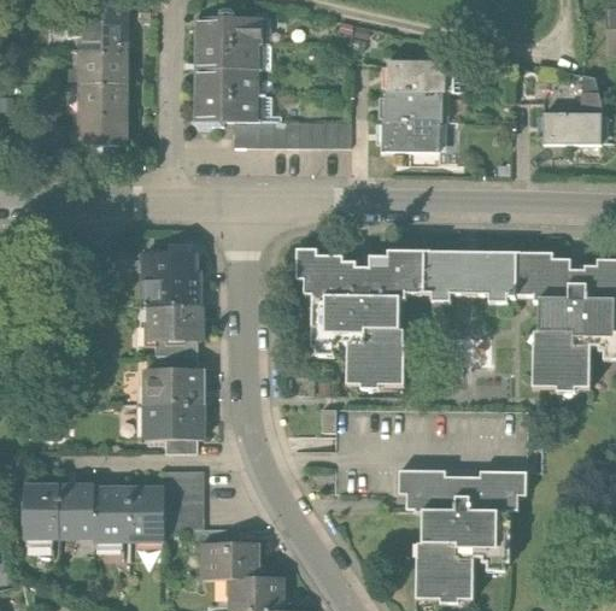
[(606,0),(598,1),(603,56),(615,56),(615,0),(606,0)]
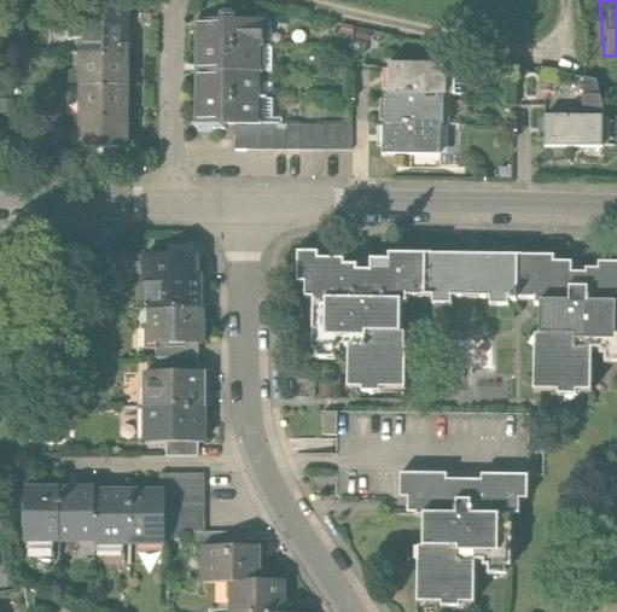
[(79,38),(77,48),(126,50),(126,6),(65,6),(65,38),(79,38)]
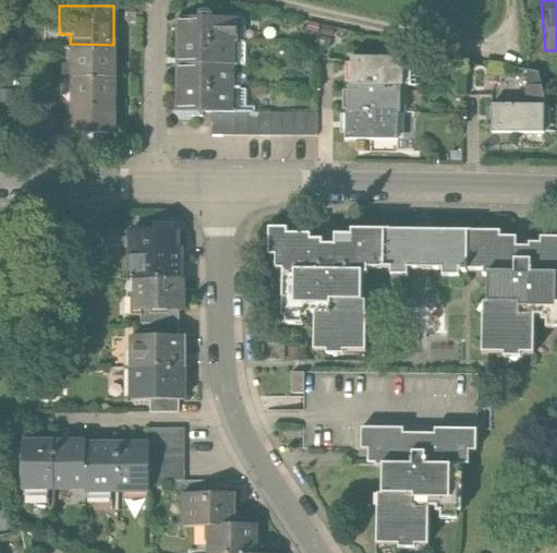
[(179,14),(179,37),(230,38),(230,14),(179,14)]
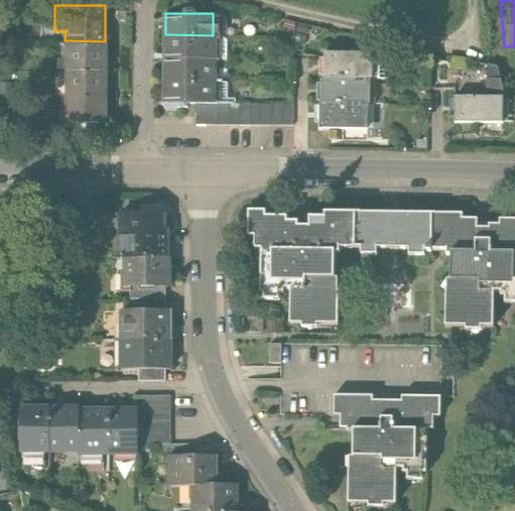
[(213,56),(213,35),(165,34),(164,55),(213,56)]
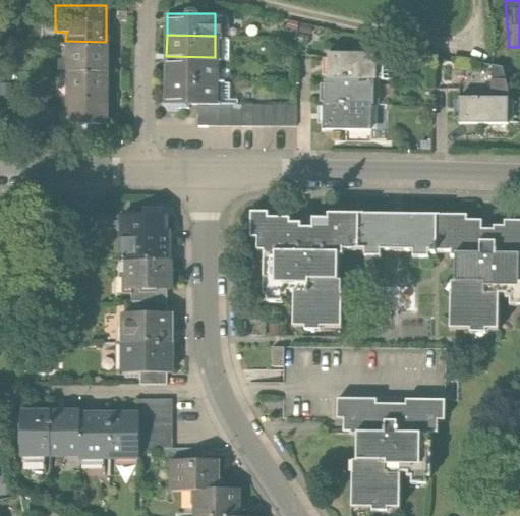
[(65,41),(65,67),(105,68),(106,42),(65,41)]
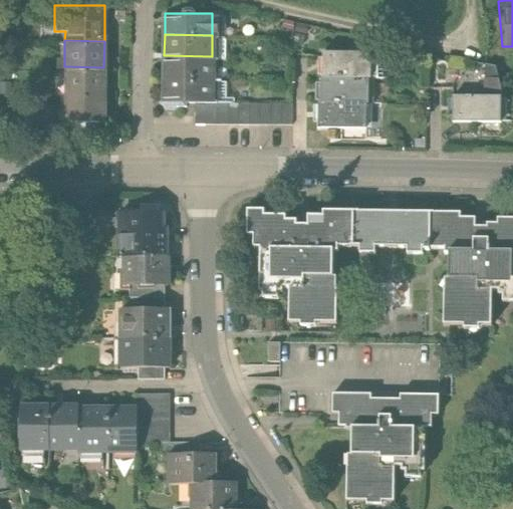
[(369,50),(322,49),(321,74),(367,74),(369,74),(369,50)]
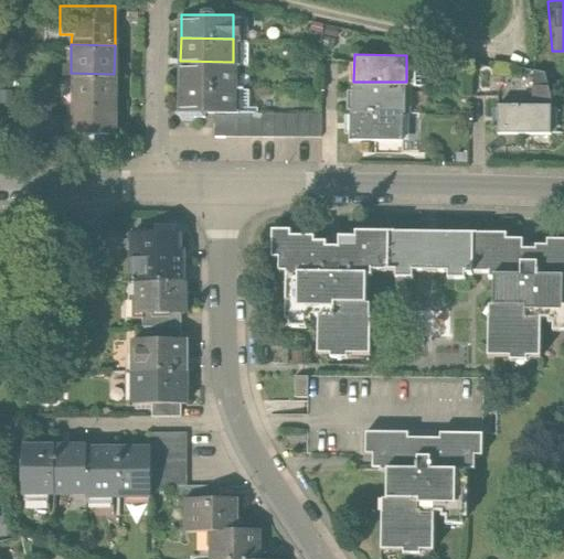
[(180,61),(180,84),(233,85),(233,62),(180,61)]
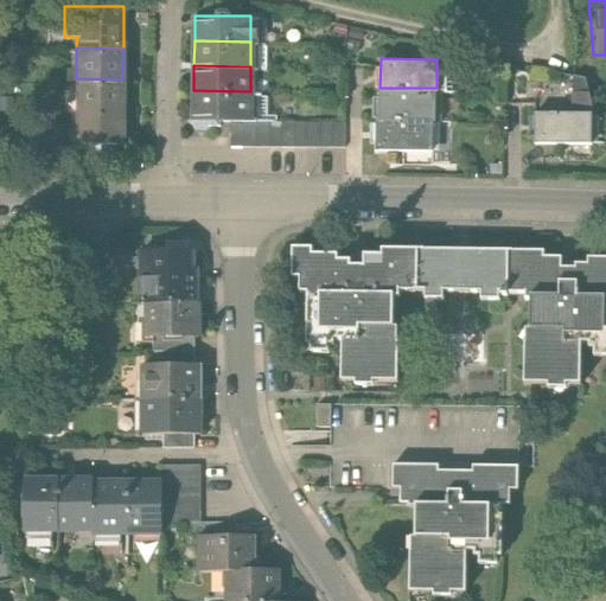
[(571,94),(571,112),(589,112),(589,93),(585,74),(571,71),(571,94)]
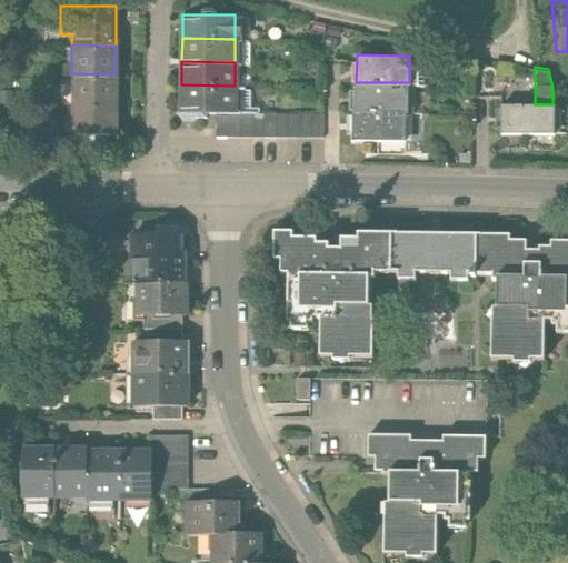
[(71,73),(71,102),(115,103),(115,74),(71,73)]
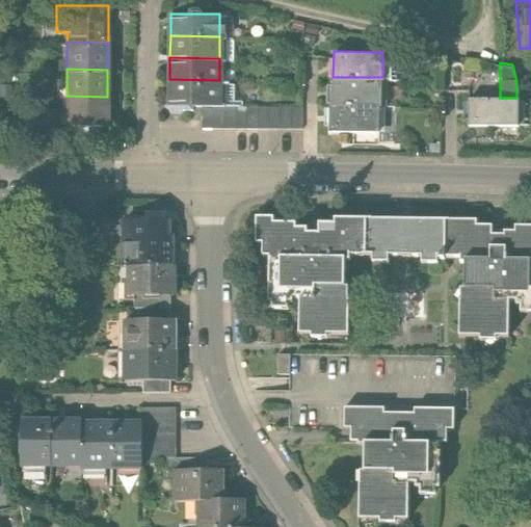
[(333,77),(332,77),(330,103),(378,103),(380,103),(380,77),(333,77)]
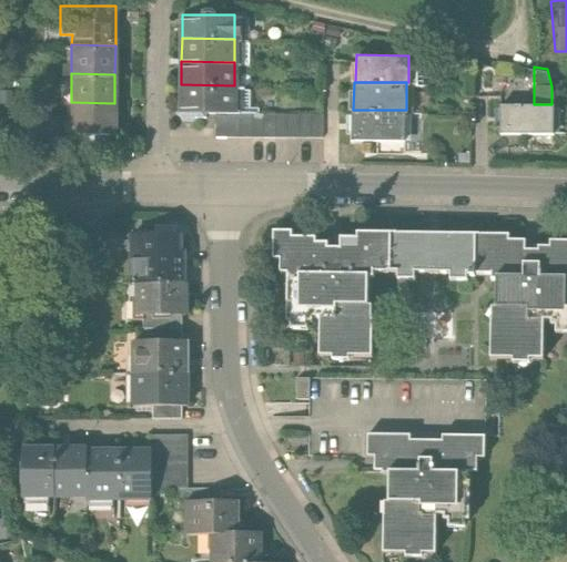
[(233,110),(234,85),(181,84),(180,95),(178,98),(178,108),(181,111),(183,109),(190,110),(194,113),(204,114),(205,110),(215,110),(233,110)]
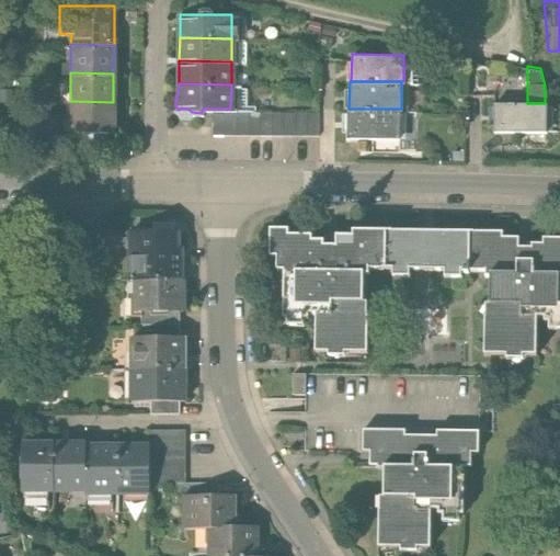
[(70,101),(69,132),(114,132),(113,102),(70,101)]
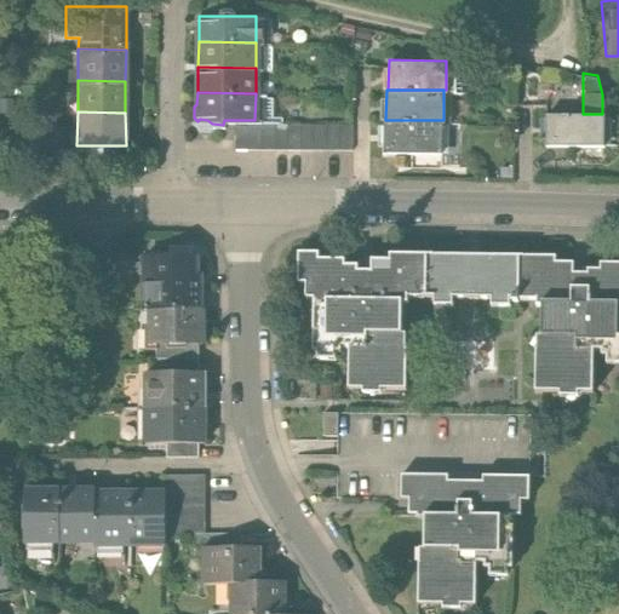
[(583,114),(546,114),(545,144),(602,144),(602,114),(583,114)]
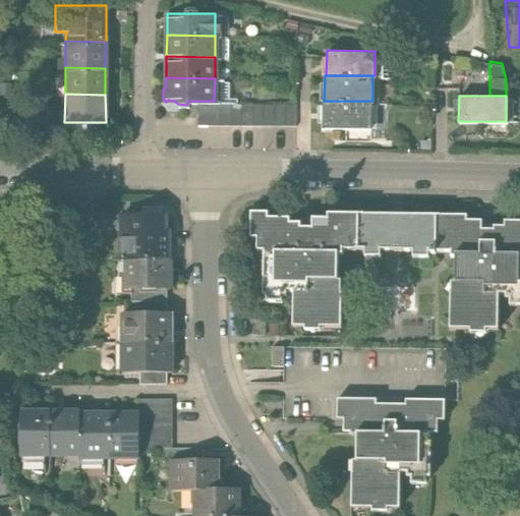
[(324,101),(322,100),(322,126),(369,127),(370,101),(324,101)]
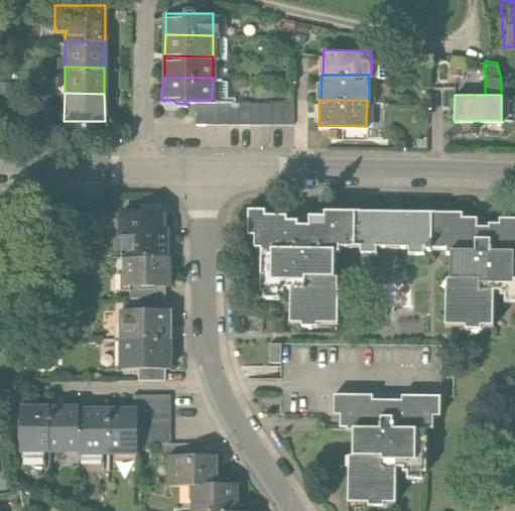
[(212,100),(196,100),(195,120),(292,122),(292,101),(212,100)]
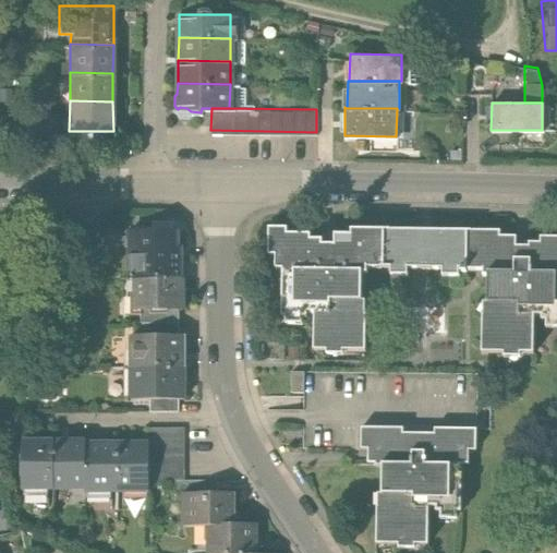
[(286,223),(267,223),(267,249),(274,249),(274,262),(281,262),(281,266),(362,267),(365,267),(365,262),(383,262),(383,226),(351,225),(351,229),(334,229),(334,240),(322,240),(322,233),(309,233),(309,228),(286,228),(286,223)]
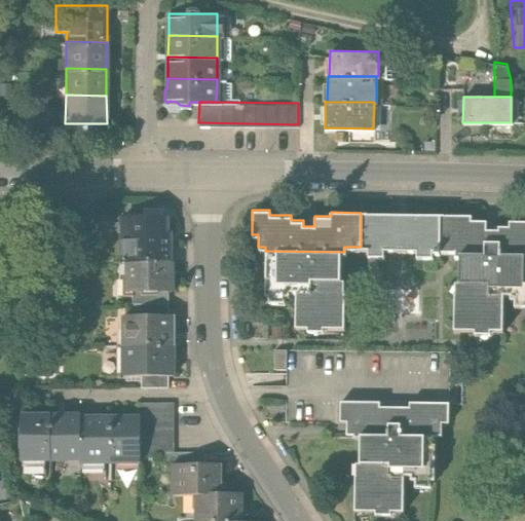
[(432,249),(438,249),(438,213),(361,213),(361,247),(368,247),(368,254),(383,254),(383,248),(394,248),(417,248),(417,255),(432,255),(432,249)]
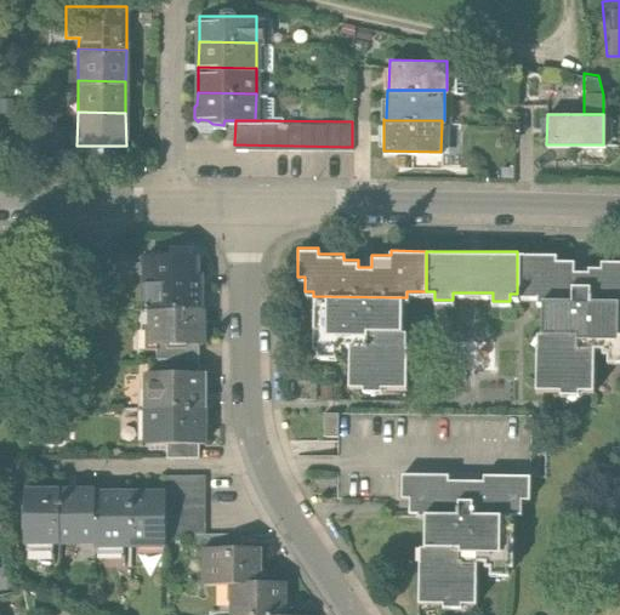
[(555,251),(517,251),(517,294),(536,295),(536,300),(544,300),(544,332),(536,332),(536,386),(561,386),(561,391),(579,392),(579,386),(595,386),(595,345),(603,346),(603,351),(610,351),(610,358),(619,358),(619,261),(601,261),(601,267),(587,267),(587,271),(572,271),(572,260),(555,260),(555,251)]
